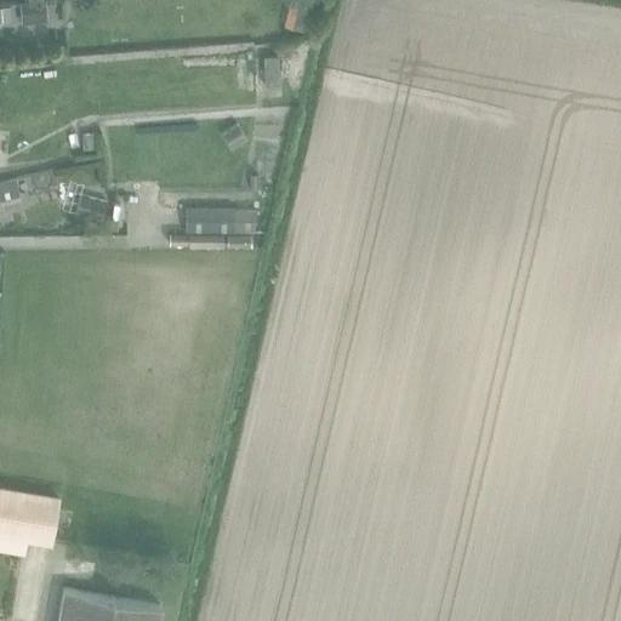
[(36,0),(38,13),(73,12),(72,0),(36,0)]
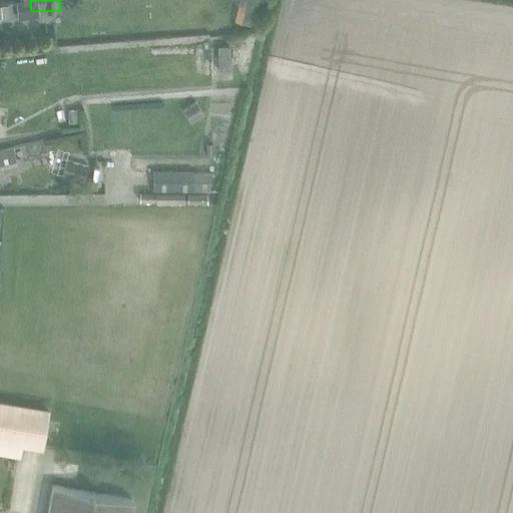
[(239,0),(235,21),(252,25),(258,0),(239,0)]
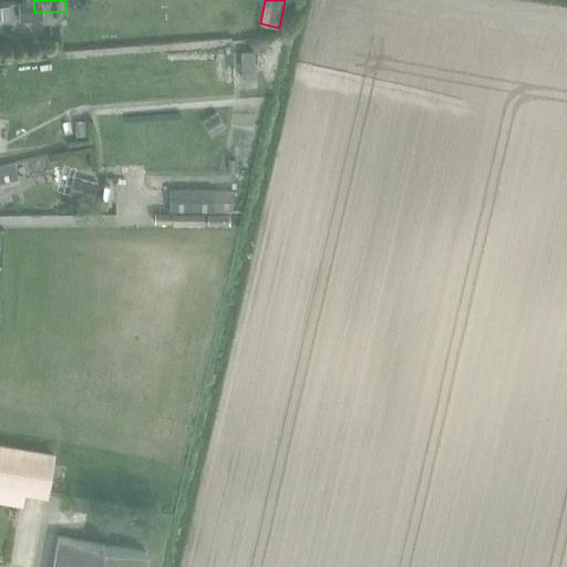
[(257,42),(258,69),(270,68),(269,42),(257,42)]
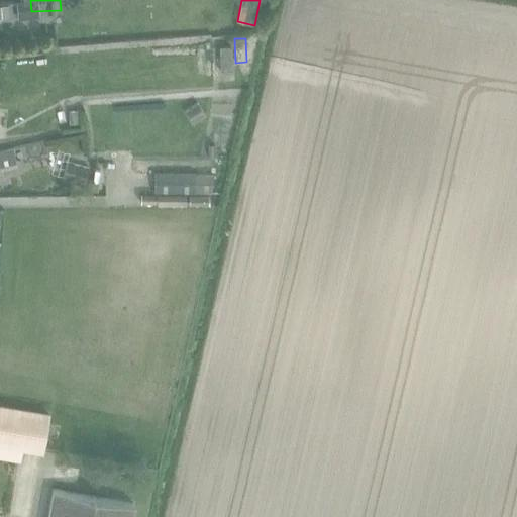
[(219,47),(220,72),(231,71),(230,46),(219,47)]
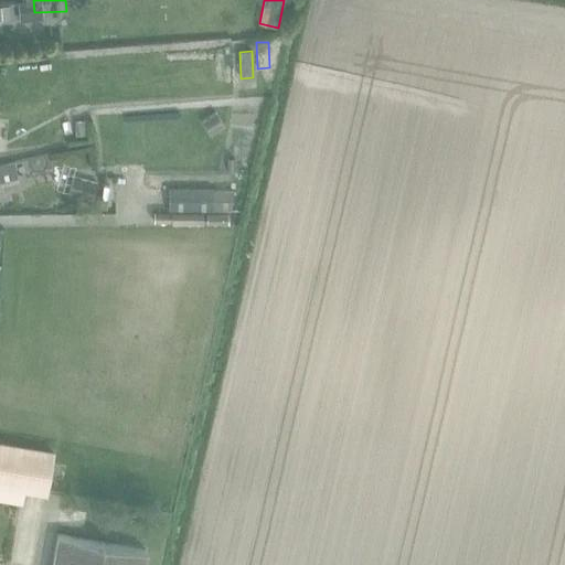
[(92,160),(92,144),(65,145),(66,160),(92,160)]
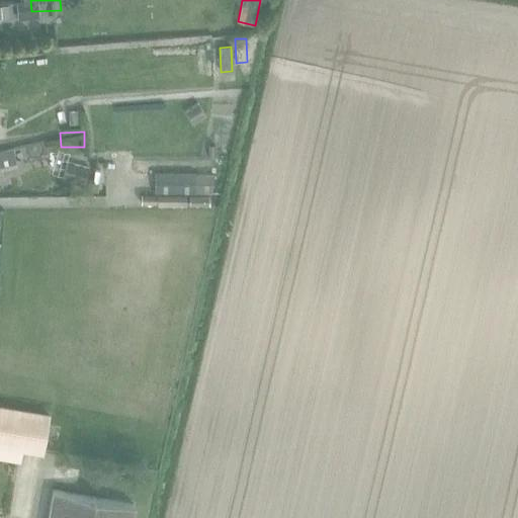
[(39,152),(57,150),(55,136),(37,138),(39,152)]
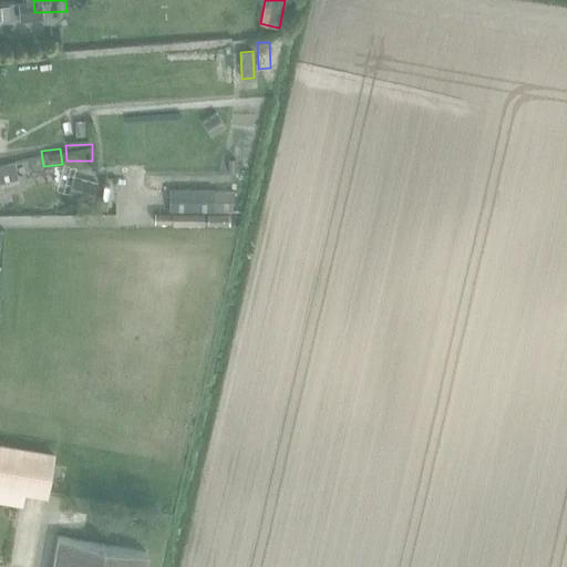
[(0,165),(0,182),(26,176),(22,161),(0,165)]
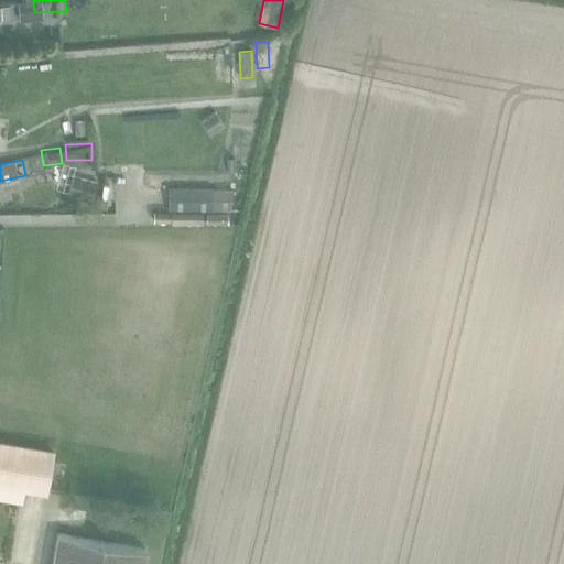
[(169,209),(231,210),(231,191),(213,191),(213,188),(169,187),(169,209)]
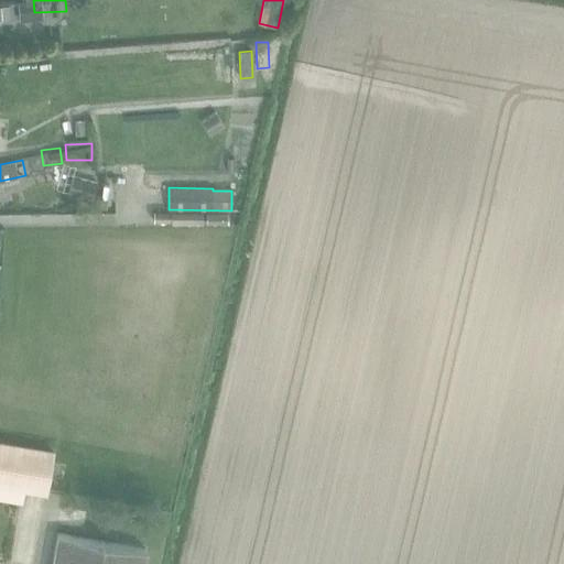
[(0,483),(47,491),(53,454),(0,444),(0,483)]
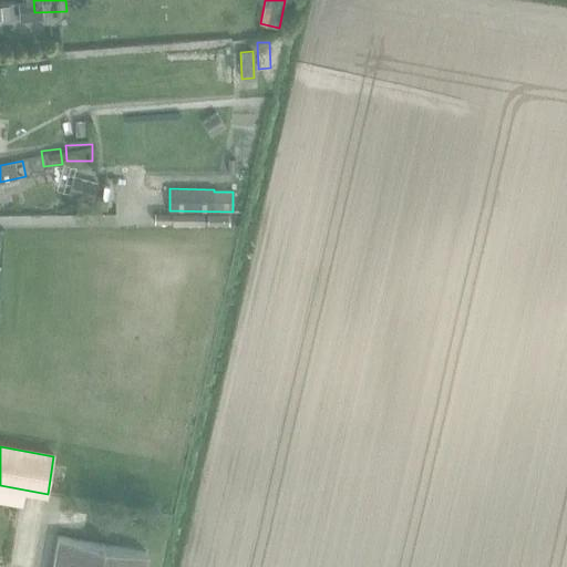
[(53,566),(145,566),(147,553),(59,537),(53,566)]
